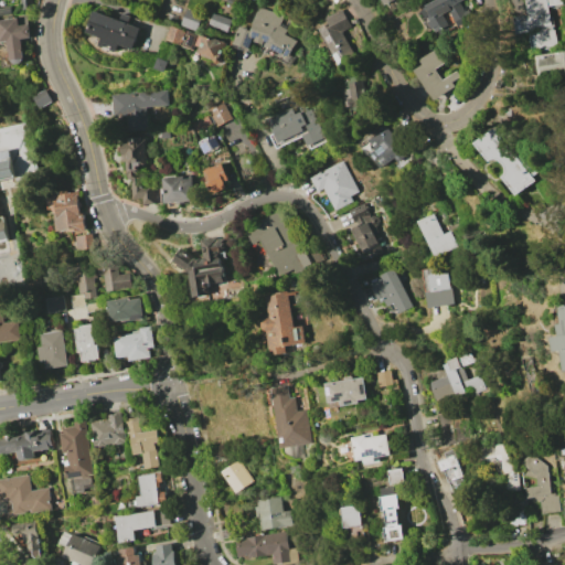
[(427,7),(426,6),(435,0),(462,0),(459,2),(462,7),(468,3),(473,12),(457,22),(449,10),(443,14),(448,25),(437,32),(435,28),(433,29),(428,22),(430,21),(428,17),(427,18),(422,10),(427,7)]
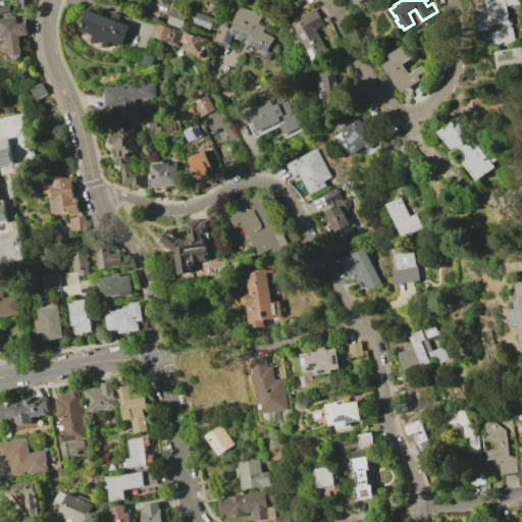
[(484,0),(519,0),(520,4),(507,6),(509,21),(512,20),(516,45),(498,48),(497,45),(491,45),(489,30),(477,32),(475,16),(487,14),(484,0)]
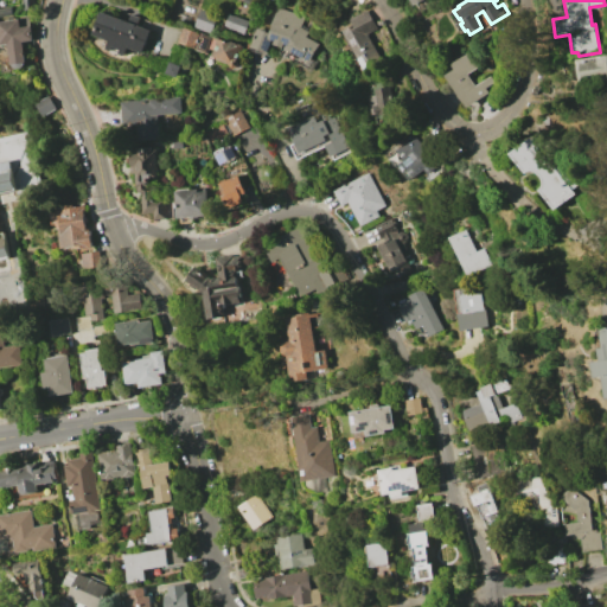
[(287,46),(282,44),(281,48),(272,44),(273,40),(270,40),(266,53),(249,48),(256,27),(268,32),(276,8),(302,18),(299,27),(307,31),(304,37),(318,44),(308,61),(306,61),(305,62),(301,59),(300,62),(298,61),(299,56),(286,49),(287,46)]
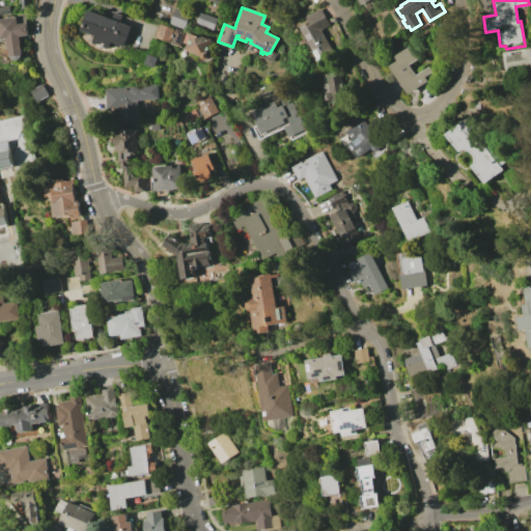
[(173,8),(189,14),(184,29),(168,24),(173,8)]
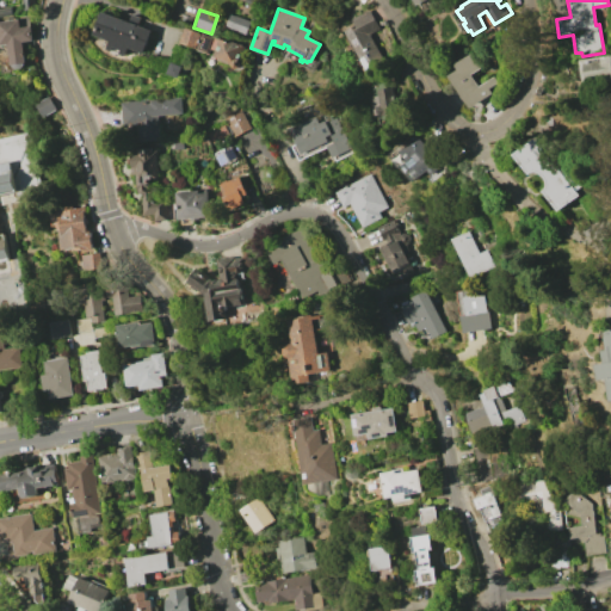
[(355,26),(351,19),(370,10),(380,29),(370,34),(384,63),(365,73),(344,31),(355,26)]
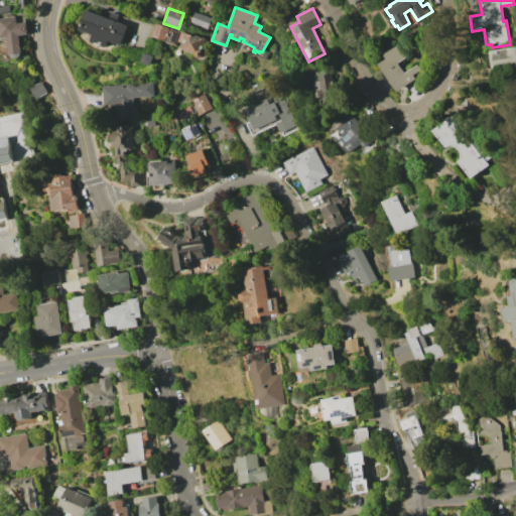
[(85,10),(108,18),(111,12),(118,15),(116,21),(127,25),(120,44),(108,40),(105,47),(100,45),(101,44),(94,42),(94,43),(89,41),(92,34),(78,29),(85,10)]
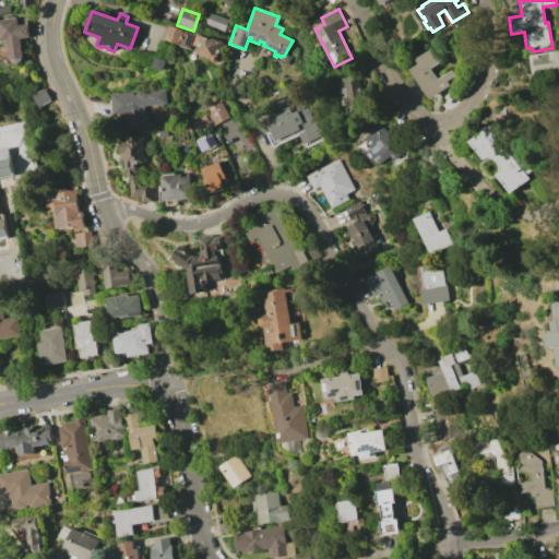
[(210,12),(228,20),(224,32),(204,24),(210,12)]
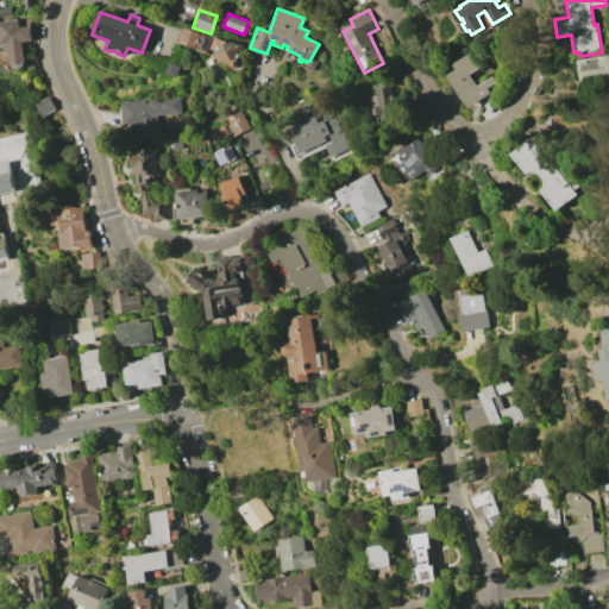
[(0,22),(19,19),(20,27),(31,25),(32,39),(23,41),(26,62),(22,68),(18,69),(14,67),(12,64),(10,43),(0,44),(0,22)]
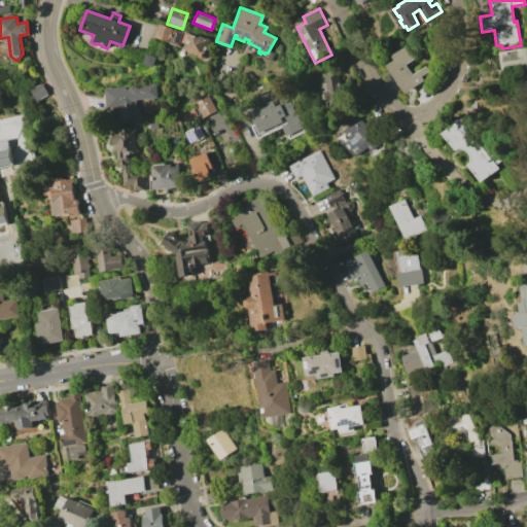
[(157,24),(173,29),(168,40),(153,36),(157,24)]
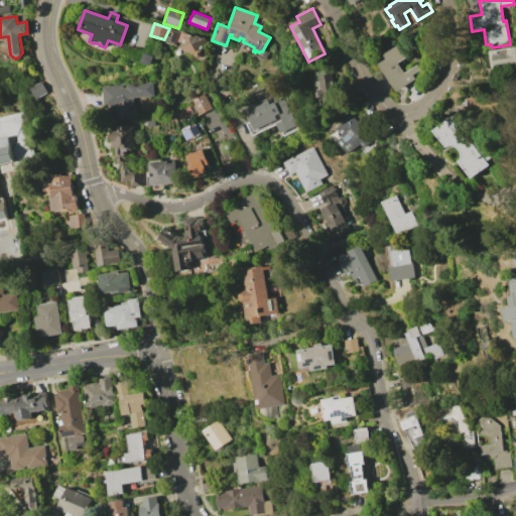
[(195,54),(182,50),(182,49),(178,47),(180,42),(176,41),(175,45),(165,42),(170,28),(183,33),(184,32),(194,35),(194,34),(206,39),(202,50),(203,53),(203,55),(201,57),(199,58),(197,57),(195,54)]
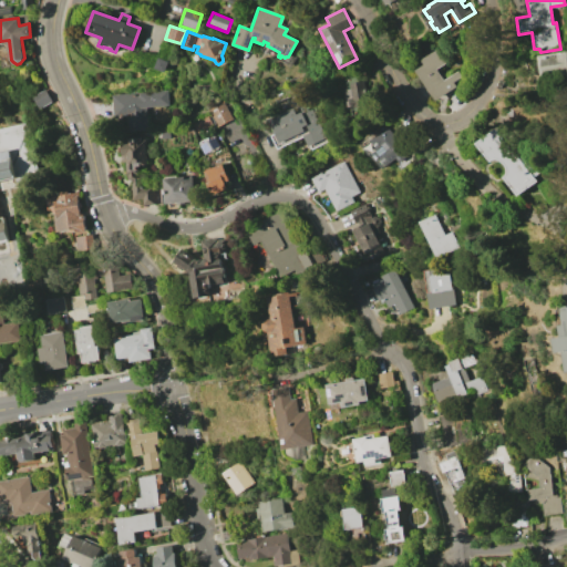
[(425,64),(422,60),(437,49),(446,62),(436,69),(444,81),(459,71),(465,81),(436,101),(416,71),(425,64)]
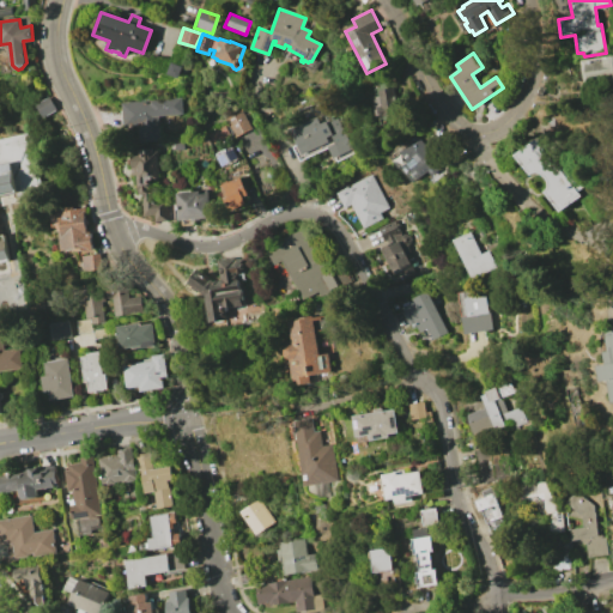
[(582,60),(612,54),(612,84),(587,89),(582,60)]
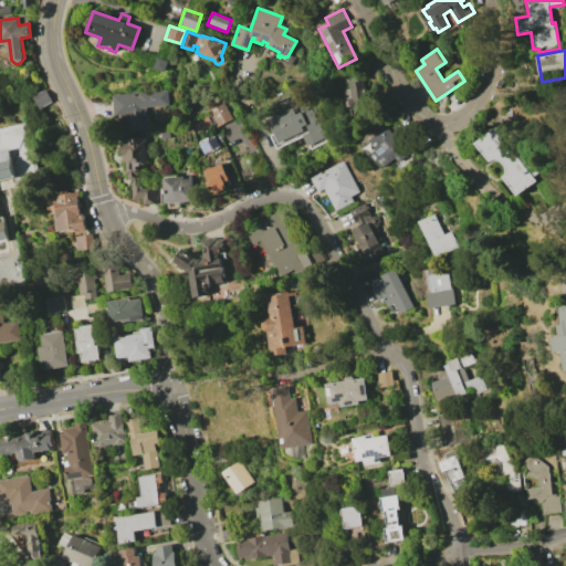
[(157,58),(167,62),(164,72),(153,67),(157,58)]
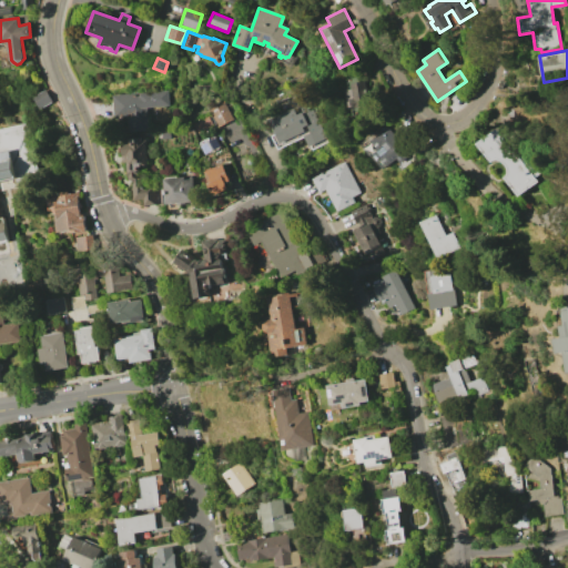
[(350,88),(350,89),(353,89),(352,83),(365,81),(369,105),(354,108),(353,105),(348,107),(345,89),(350,88)]
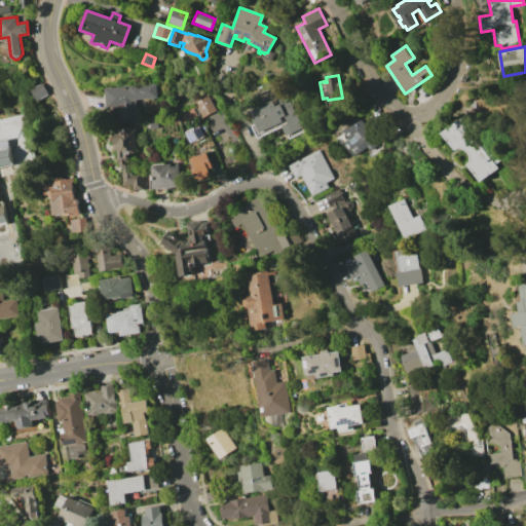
[(42,82),(48,94),(36,101),(29,89),(42,82)]
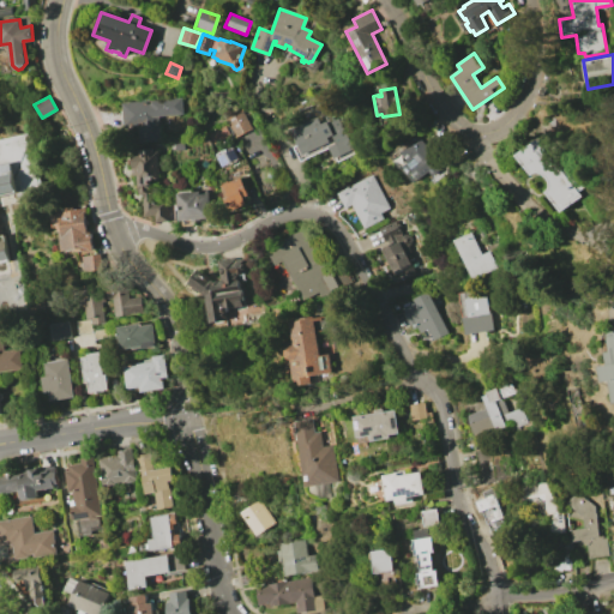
[(122,112),(122,103),(181,98),(182,114),(158,116),(160,140),(139,142),(138,127),(122,128),(121,112),(122,112)]
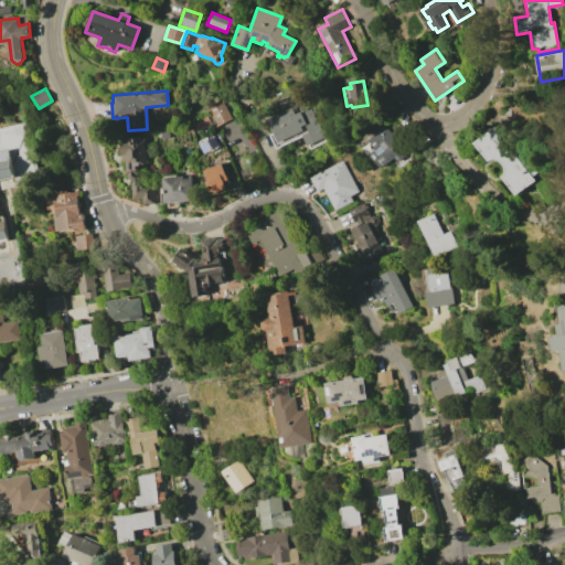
[(221,100),(231,118),(216,127),(206,109),(221,100)]
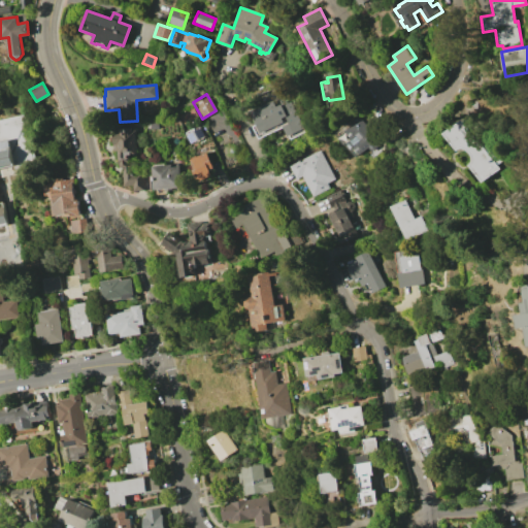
[(282,96),(286,103),(289,101),(302,128),(292,133),(292,132),(286,135),(282,127),(258,138),(253,127),(256,125),(250,111),(282,96)]
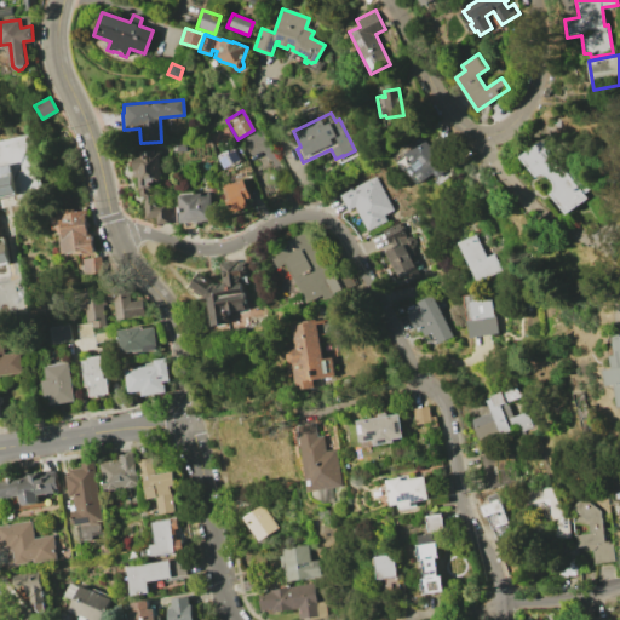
[(227,126),(233,137),(216,145),(211,135),(227,126)]
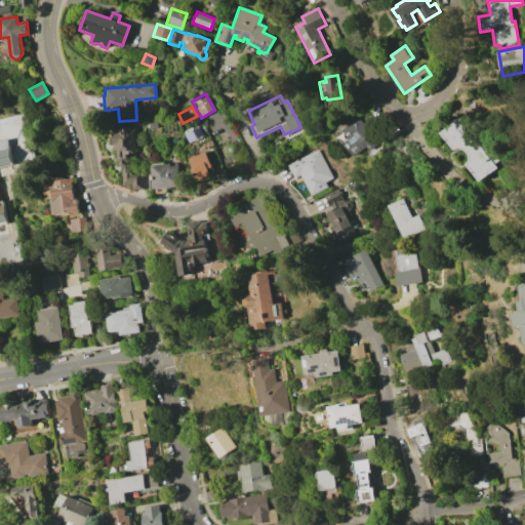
[(0,225),(8,224),(4,206),(0,206),(0,170),(12,168),(13,172),(26,170),(26,112),(0,117),(0,225)]
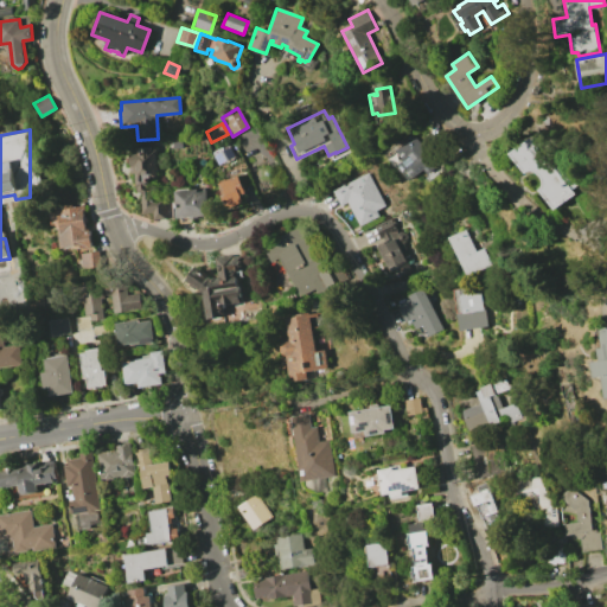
[(414,135),(435,160),(415,177),(407,168),(408,167),(403,161),(406,160),(397,151),(414,135)]
